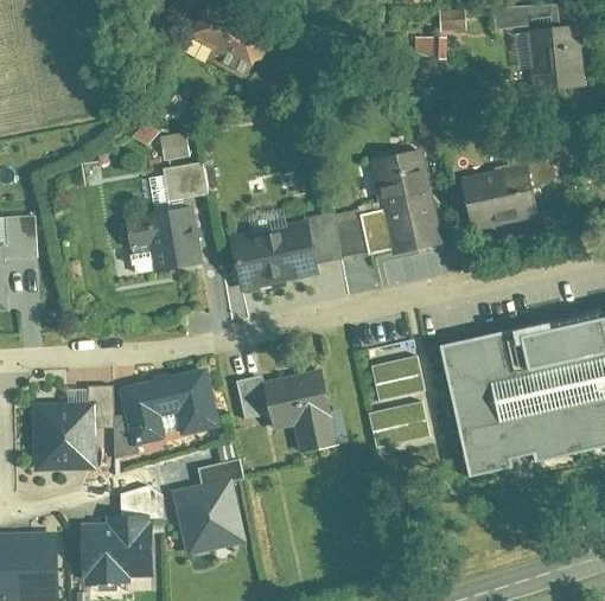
[(274,34),(212,1),(197,27),(195,45),(244,69),(260,66),(274,34)]
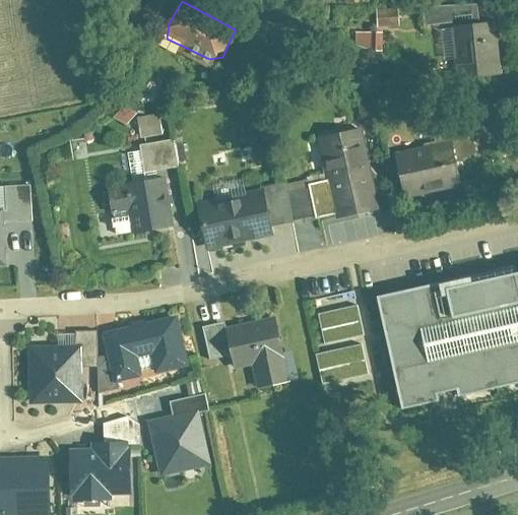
[(502,67),(497,15),(438,24),(443,66),(470,72),(502,67)]
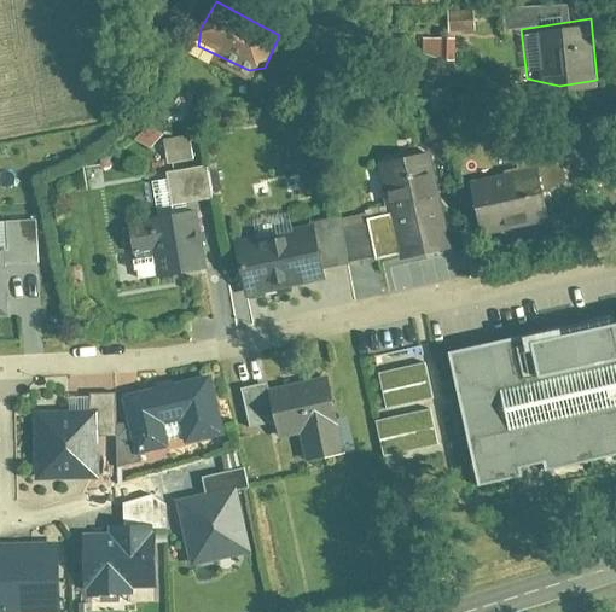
[(404,257),(454,248),(433,152),(379,164),(404,257)]
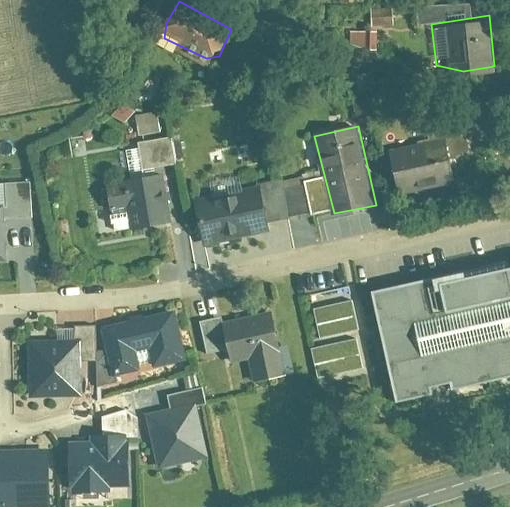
[(451,134),(388,150),(399,192),(462,175),(451,134)]
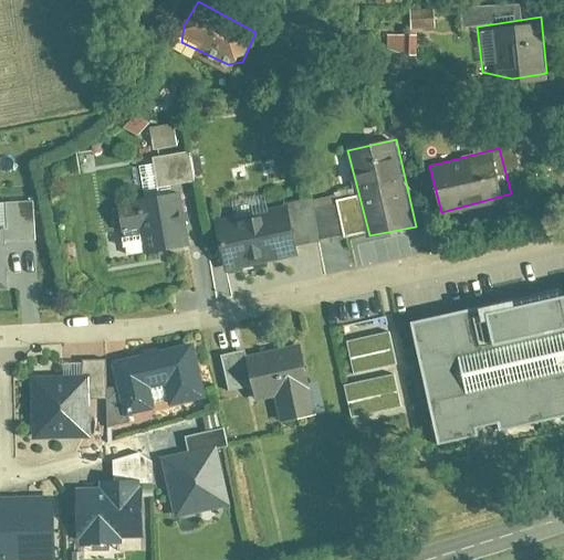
[(129,254),(187,244),(178,192),(118,202),(129,254)]
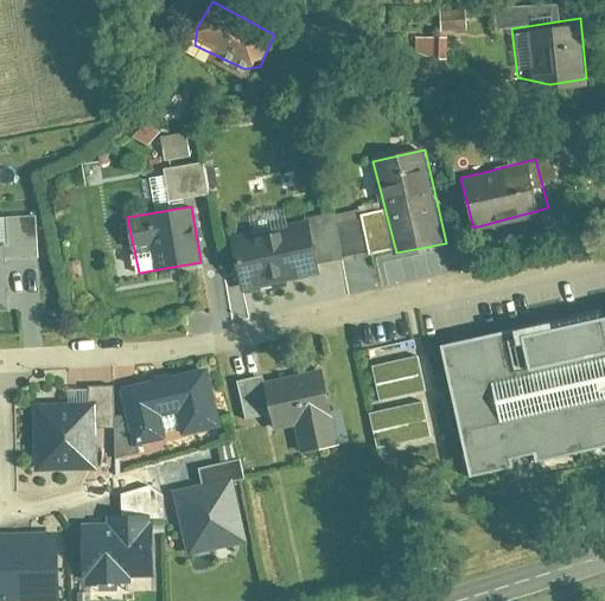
[(237,283),(307,269),(298,224),(228,240),(237,283)]
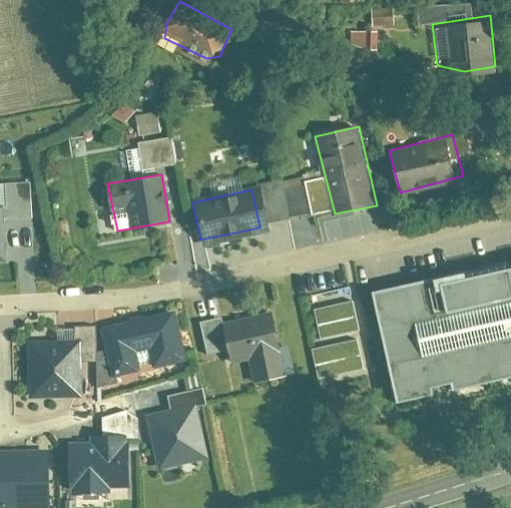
[(0,200),(0,249),(13,248),(8,199),(0,200)]
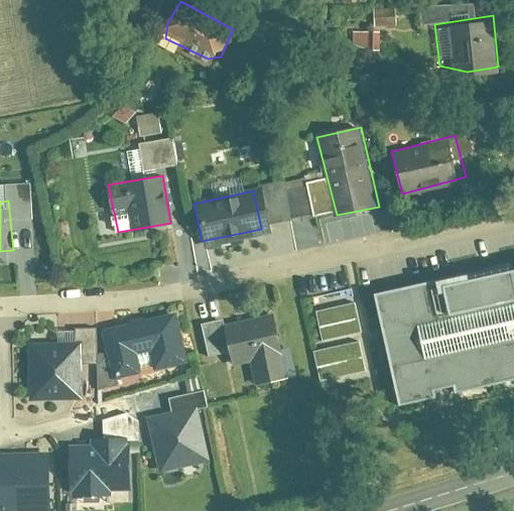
[(513,252),(370,286),(398,406),(513,378),(513,252)]
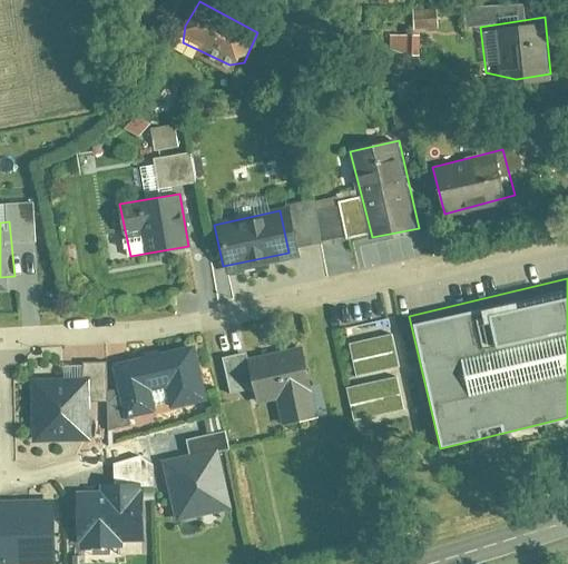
[(195,345),(115,363),(125,412),(152,407),(149,395),(163,393),(165,405),(206,397),(195,345)]
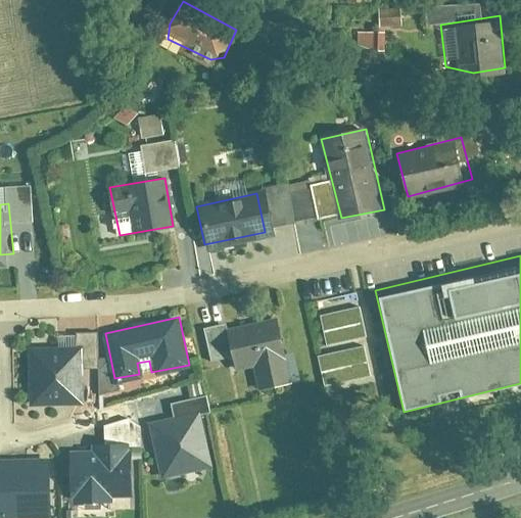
[(276,317),(229,327),(237,369),(253,366),(259,387),(290,381),(276,317)]
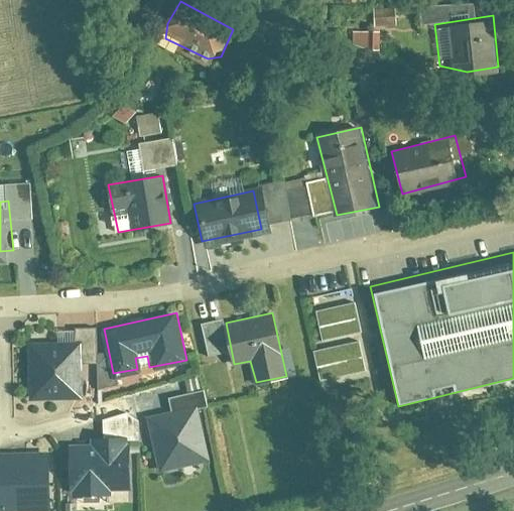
[(80,342),(27,343),(28,396),(81,395),(80,342)]
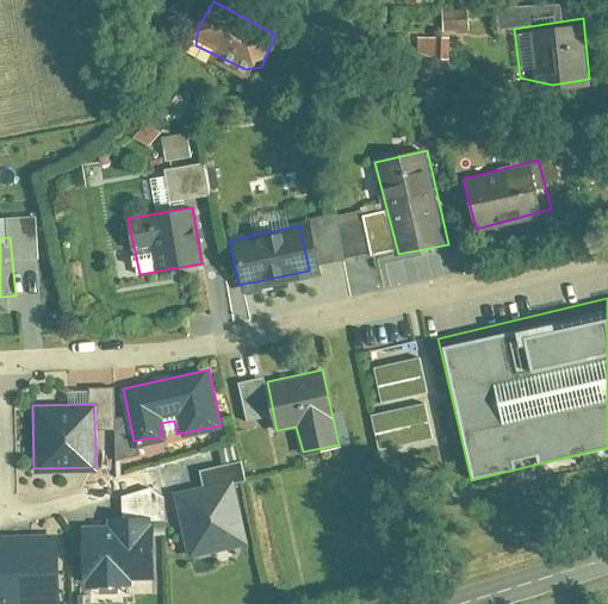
[(231,480),(175,493),(190,552),(244,539),(231,480)]
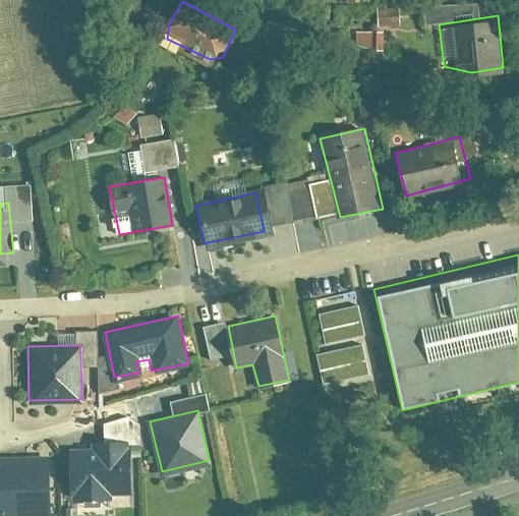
[(98,449),(74,449),(75,488),(78,488),(79,494),(111,494),(110,485),(132,485),(131,447),(128,447),(128,439),(98,440),(98,449)]
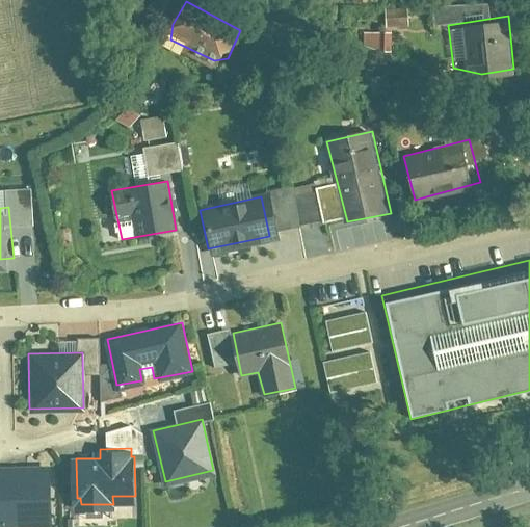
[(49,465),(0,466),(0,525),(52,525),(49,465)]
